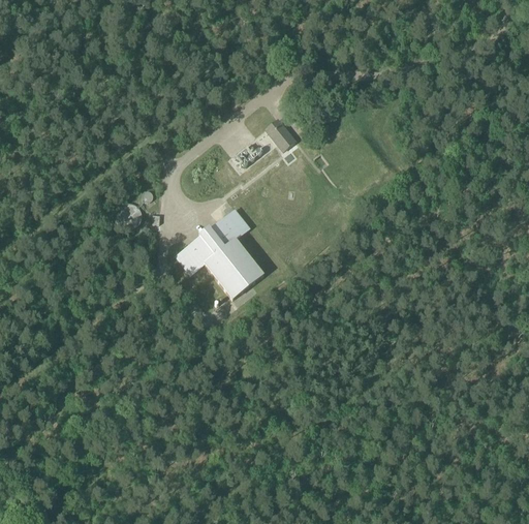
[(282,149),(296,140),(277,117),(265,127),(282,149)]
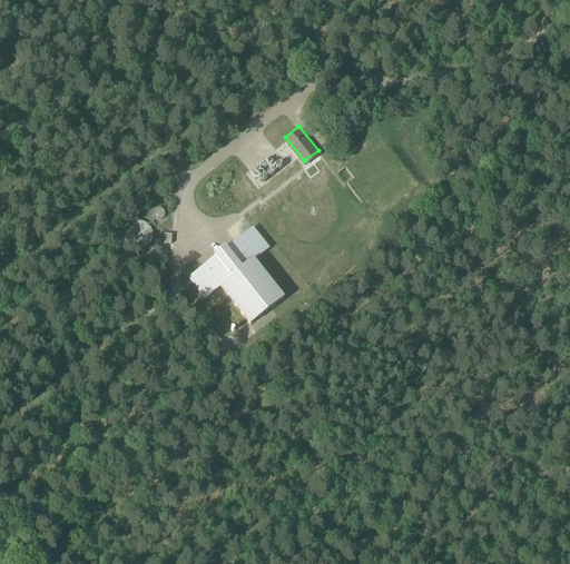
[(281,169),(272,154),(256,164),(265,179),(281,169)]
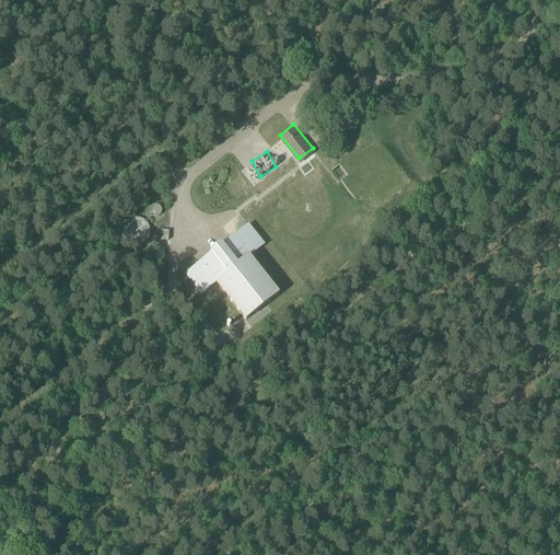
[(307,164),(319,154),(317,151),(304,161),(307,164)]
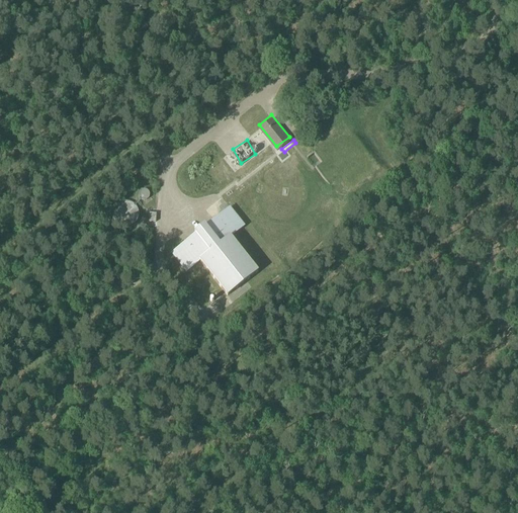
[(143,186),(142,187),(141,187),(140,188),(140,189),(139,190),(139,191),(139,192),(139,193),(140,194),(140,195),(141,196),(142,196),(143,197),(144,197),(145,197),(146,197),(147,196),(148,196),(149,195),(149,194),(149,193),(150,192),(150,191),(149,190),(149,189),(148,188),(148,187),(147,187),(146,186),(145,186),(144,186),(143,186)]
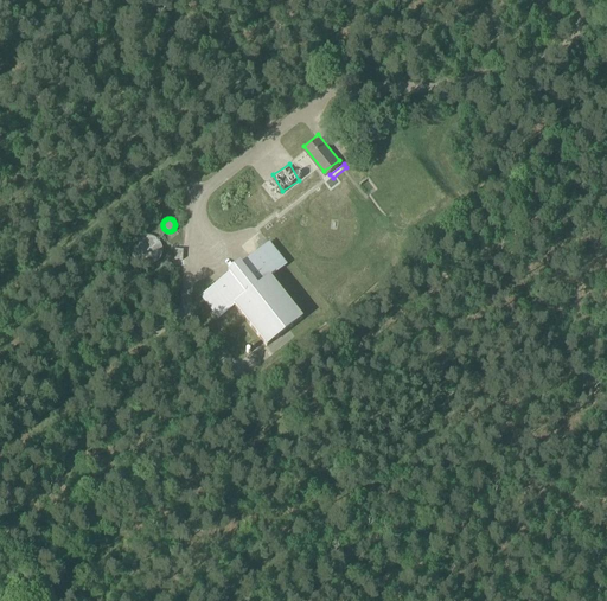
[(149,262),(152,262),(154,261),(157,260),(159,257),(160,255),(161,253),(163,250),(163,248),(163,244),(161,242),(160,240),(159,237),(157,236),(154,235),(152,234),(149,232),(147,232),(144,234),(141,234),(139,236),(138,237),(135,240),(134,242),(133,244),(133,248),(133,250),(134,253),(135,255),(136,257),(139,259),(141,261),(144,262),(146,262),(149,262)]
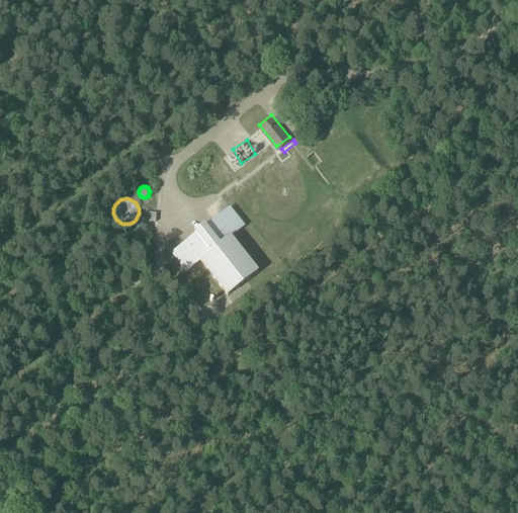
[(231,233),(245,222),(230,203),(205,223),(204,222),(195,229),(196,231),(172,250),(187,268),(200,257),(228,291),(258,267),(231,233)]
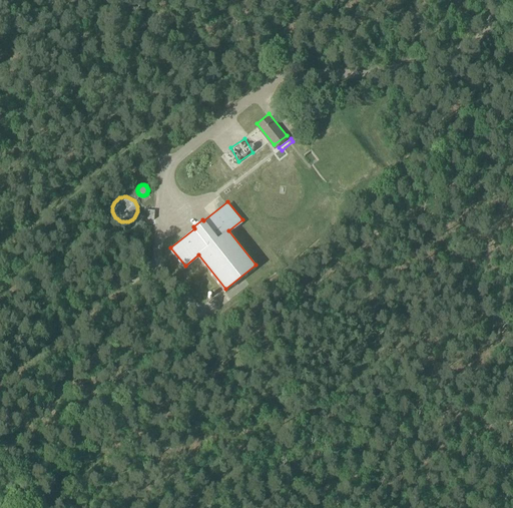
[(237,284),(230,288),(233,293),(240,290),(237,284)]
